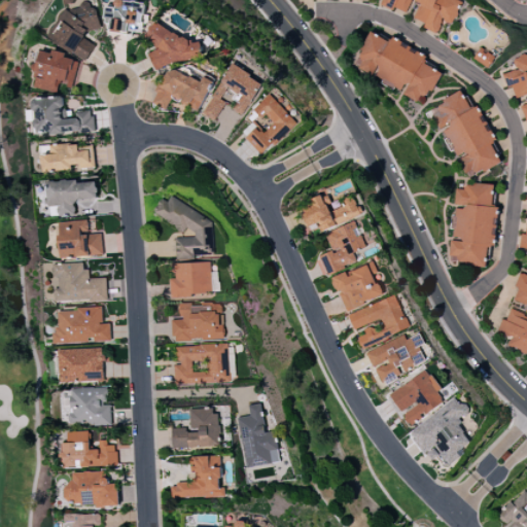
[(86,61),(96,44),(84,38),(91,28),(94,30),(104,12),(82,0),(76,12),(66,7),(48,38),(86,61)]
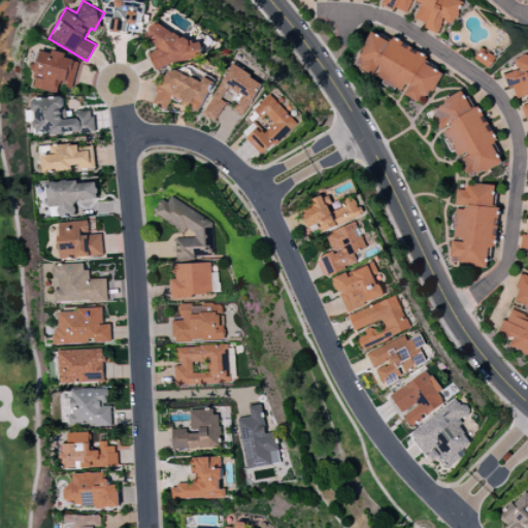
[(109,32),(143,34),(145,10),(133,9),(134,0),(114,0),(113,7),(105,6),(105,18),(110,19),(109,32)]
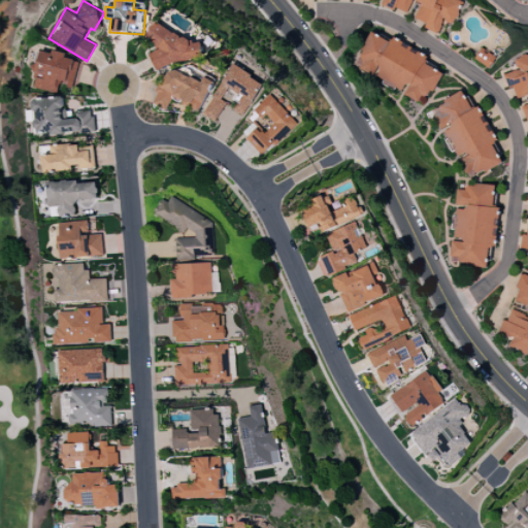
[(416,0),(383,0),(382,4),(409,15),(416,0)]
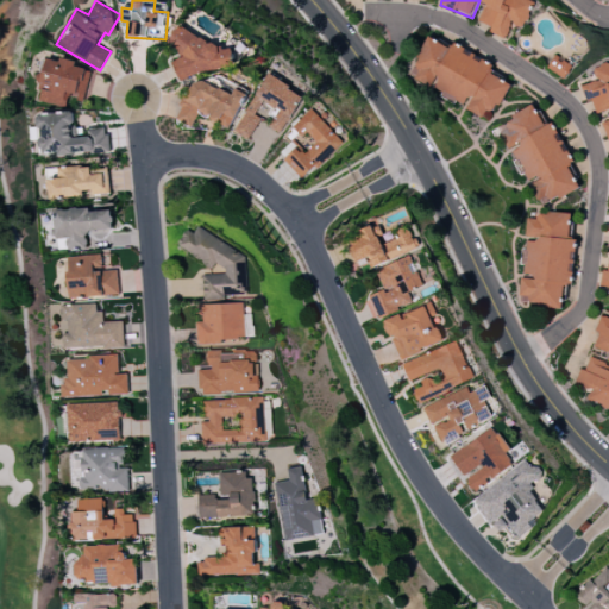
[(477,24),(507,37),(512,24),(523,29),(535,0),(482,0),(481,4),(485,6),(477,24)]
